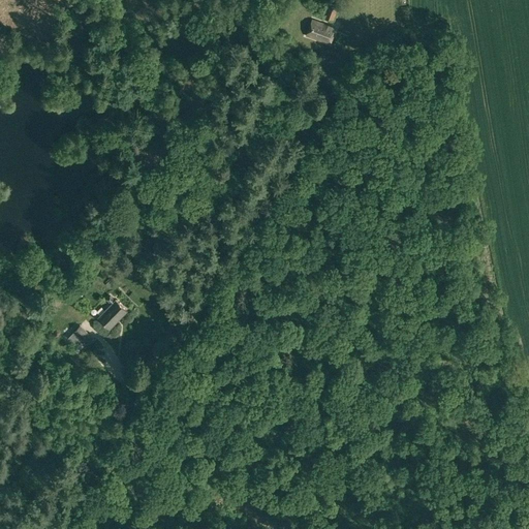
[(324,17),(333,20),(338,9),(329,5),(324,17)]
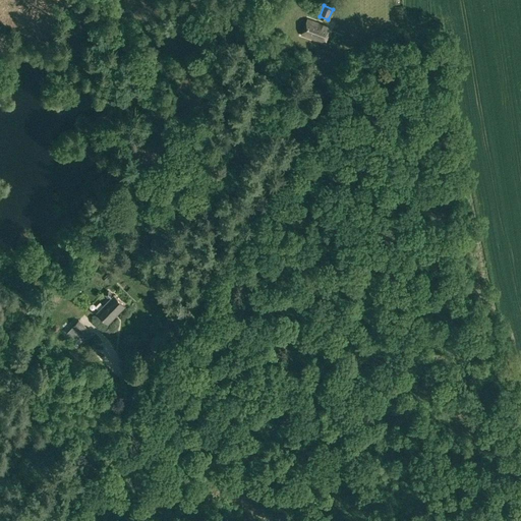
[(302,35),(326,44),(331,29),(308,20),(302,35)]
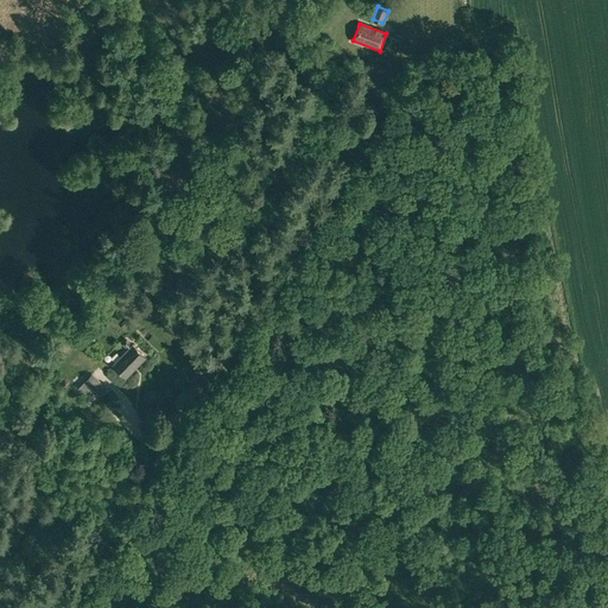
[(128,320),(121,327),(126,331),(133,324),(128,320)]
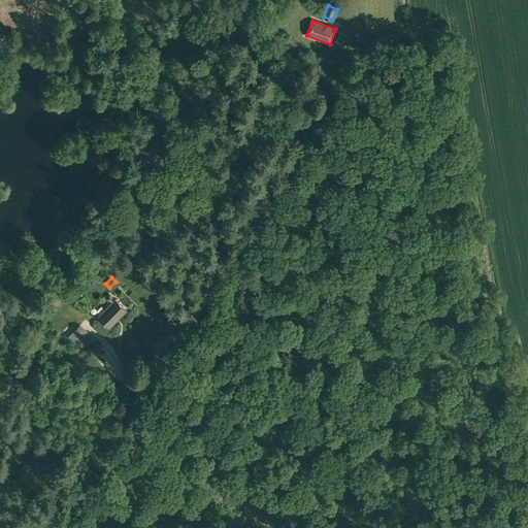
[(127,309),(114,297),(110,294),(106,299),(111,303),(98,317),(109,327),(127,309)]
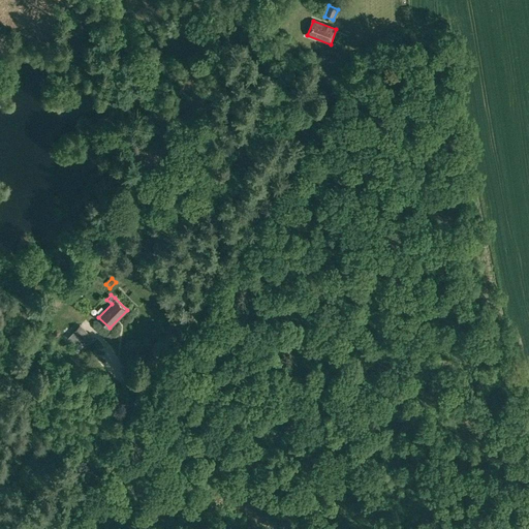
[(134,301),(139,306),(143,303),(137,298),(134,301)]
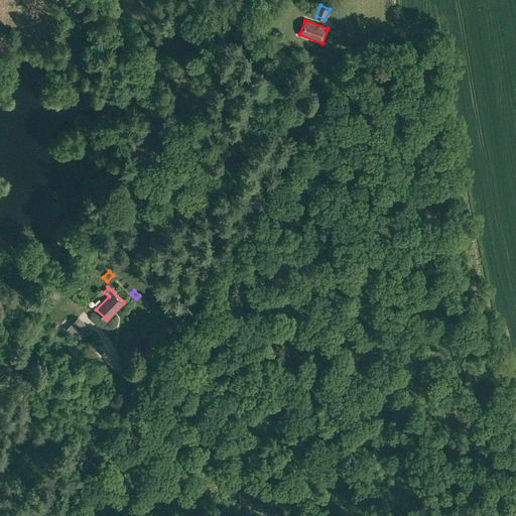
[(150,290),(141,296),(146,303),(155,296),(150,290)]
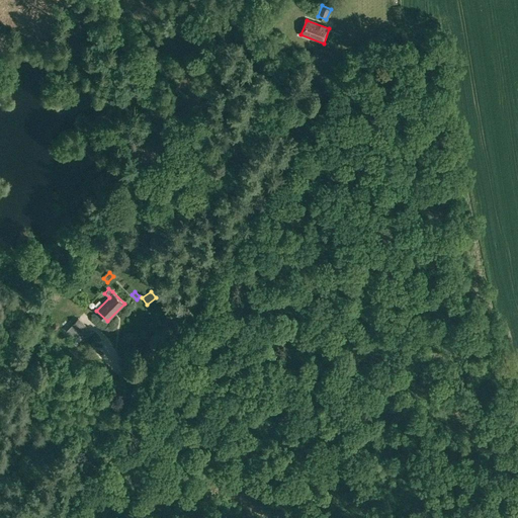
[(80,332),(86,326),(79,318),(73,325),(74,326),(80,332)]
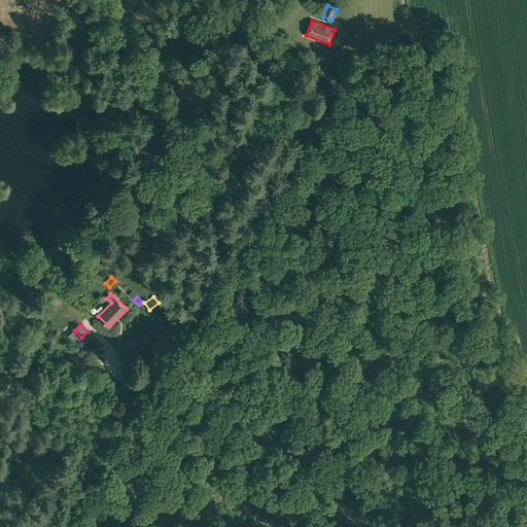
[(88,331),(81,338),(88,344),(94,337),(88,330),(88,331)]
